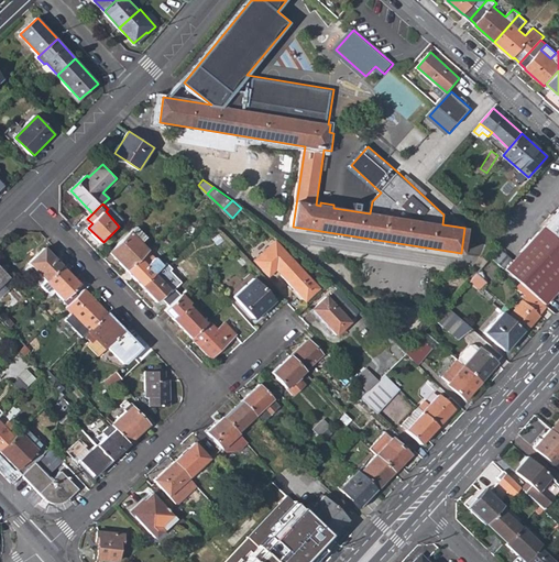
[(558,211),(545,227),(546,227),(558,239),(558,211)]
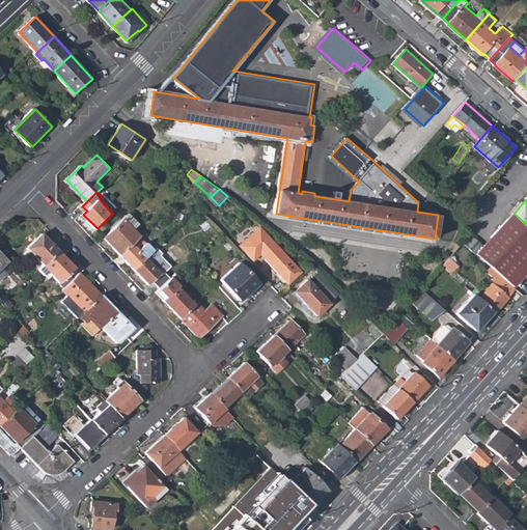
[(526,225),(515,214),(502,227),(526,248),(526,225)]
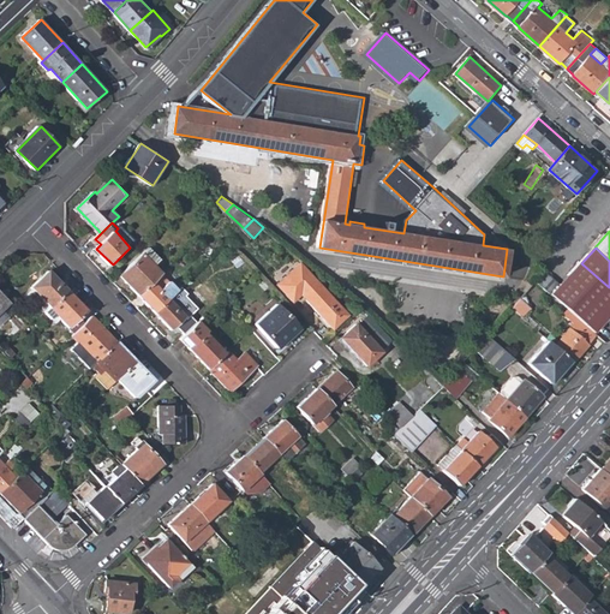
[(121,274),(141,293),(163,273),(156,264),(160,261),(149,249),(121,274)]
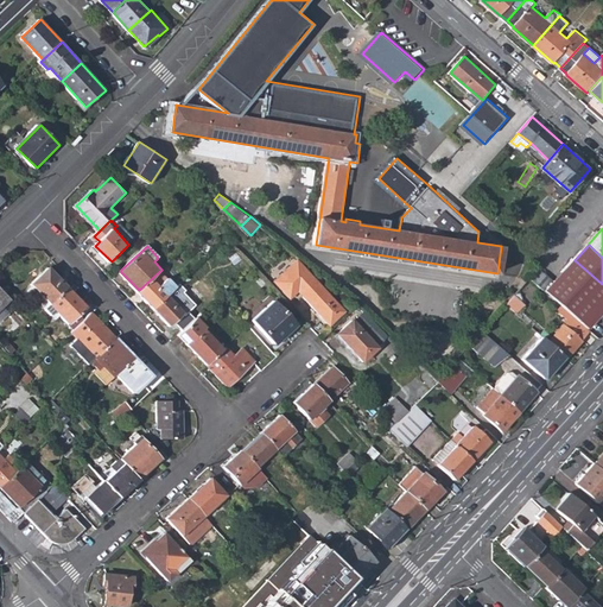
[(346,310),(298,259),(275,279),(291,297),(299,290),(303,286),(309,292),(305,296),(331,324),(346,310)]
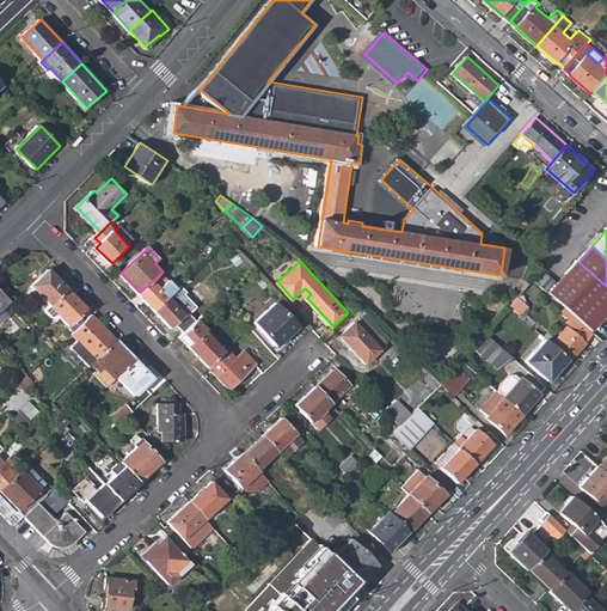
[(537,279),(552,293),(568,306),(593,330),(606,316),(606,286),(578,262),(560,283),(545,269),(537,279)]
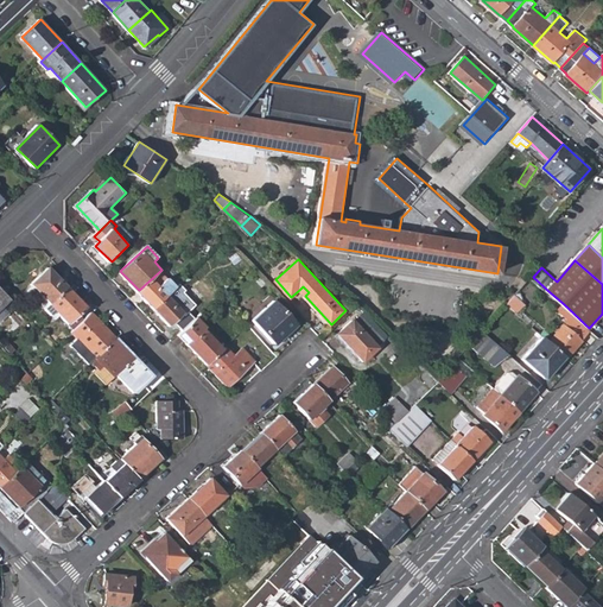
[(44,295),(51,302),(68,285),(50,266),(33,283),(35,284),(44,295)]
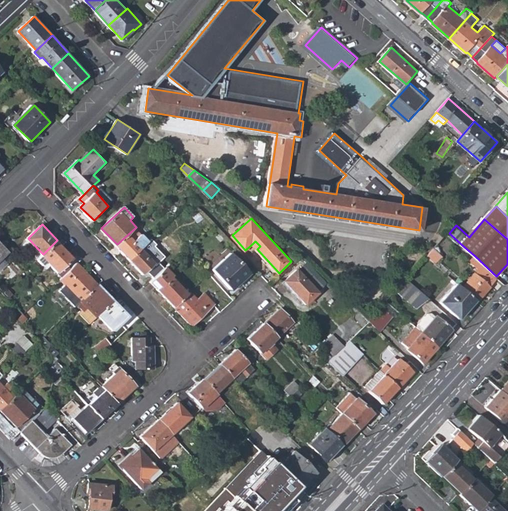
[(150,241),(136,227),(117,244),(131,259),(150,241)]
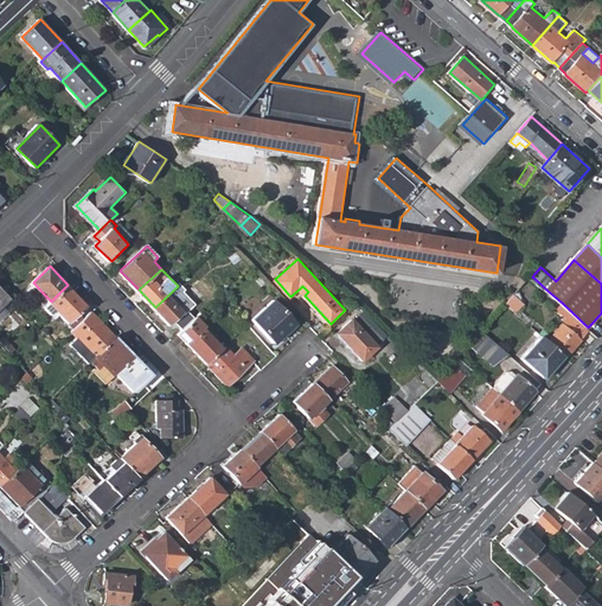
[(2,287),(8,294),(13,288),(7,282),(2,287)]
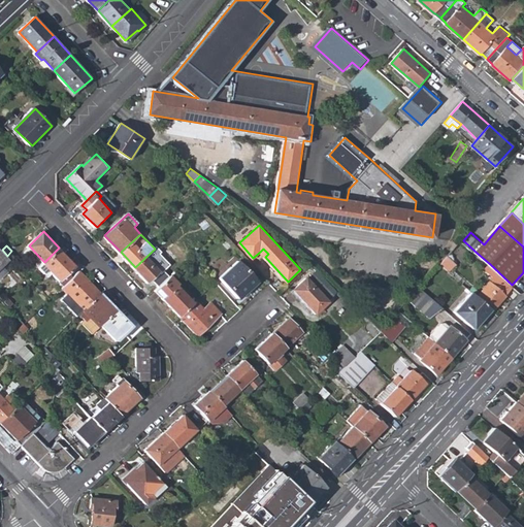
[(163,251),(158,245),(155,249),(135,267),(149,282),(161,271),(152,262),(163,251)]
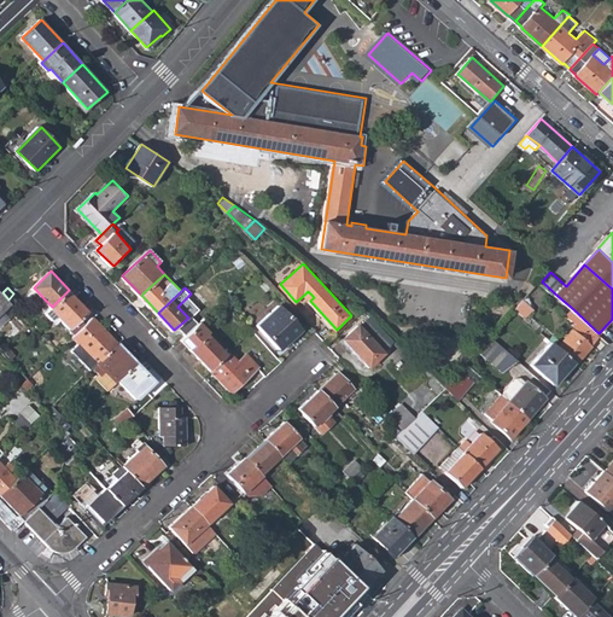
[(29,296),(39,307),(45,300),(35,289),(29,296)]
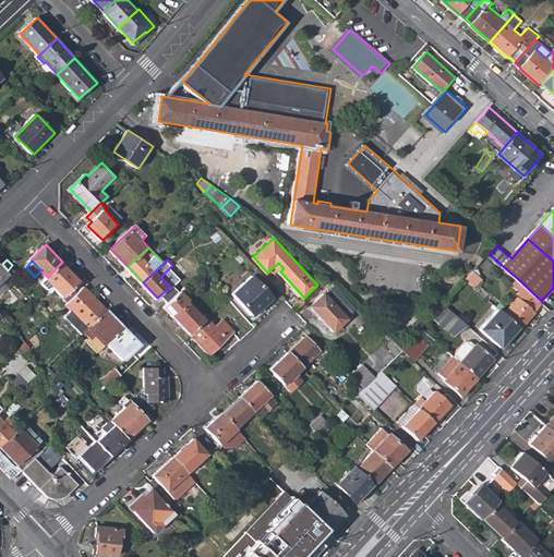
[(0,283),(11,274),(8,270),(2,264),(0,262),(0,283)]
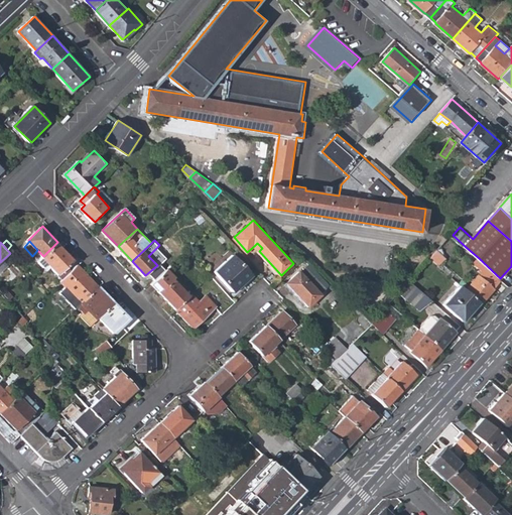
[(49,263),(64,278),(74,269),(69,264),(74,259),(57,242),(43,256),(38,260),(45,267),(49,263)]
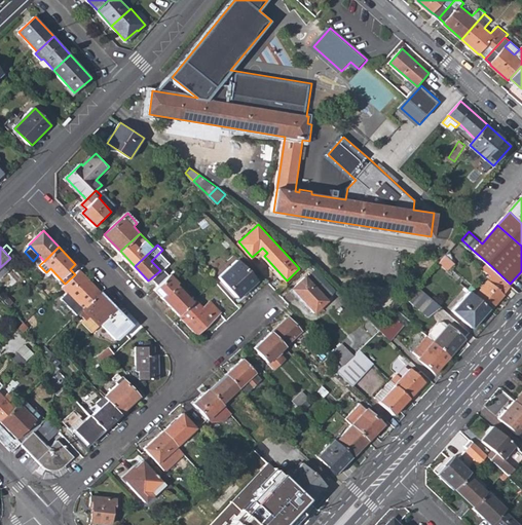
[(239,259),(220,276),(238,296),(249,287),(250,289),(259,280),(239,259)]
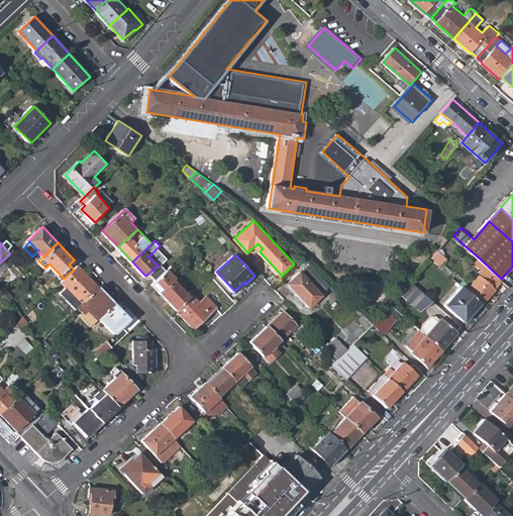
[(485,272),(469,290),(483,302),(484,304),(504,281),(501,279),(480,259),(476,264),(485,272)]
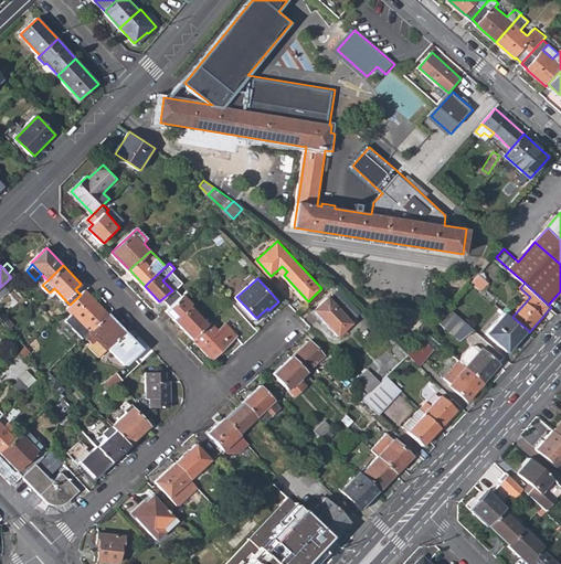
[(67,307),(84,323),(85,325),(92,331),(109,314),(86,289),(81,295),(70,305),(67,307)]
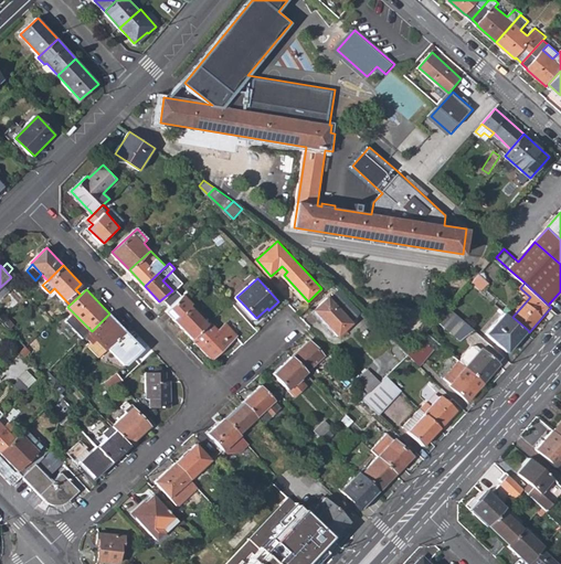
[(331,298),(352,321),(359,315),(337,293),(331,298)]
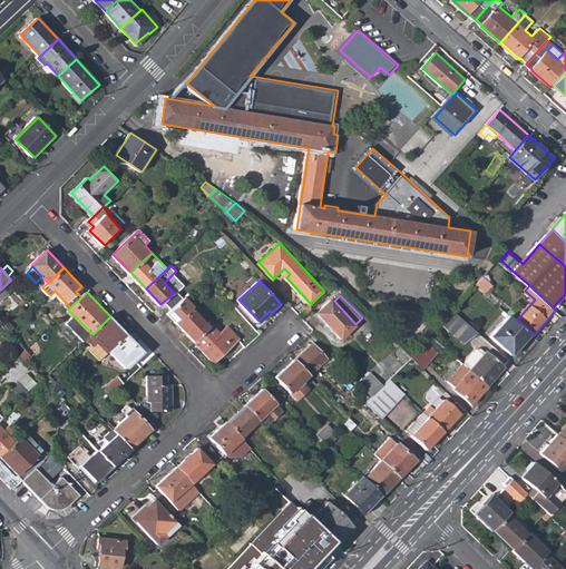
[(168,313),(195,341),(211,327),(192,307),(194,305),(186,296),(168,313)]
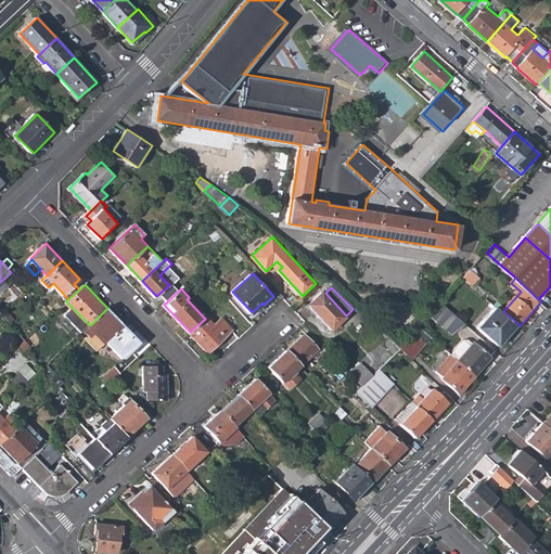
[(347,317),(346,316),(325,293),(324,292),(310,305),(334,330),(347,317)]
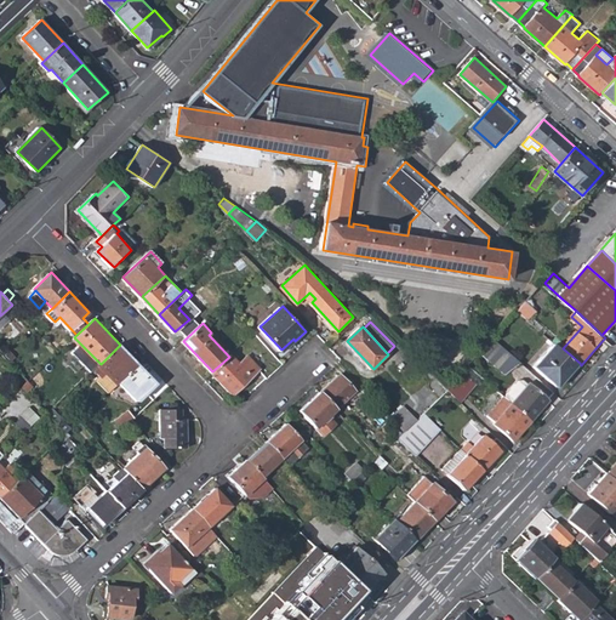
[(495,337),(482,352),(502,369),(508,363),(507,360),(513,354),(495,337)]
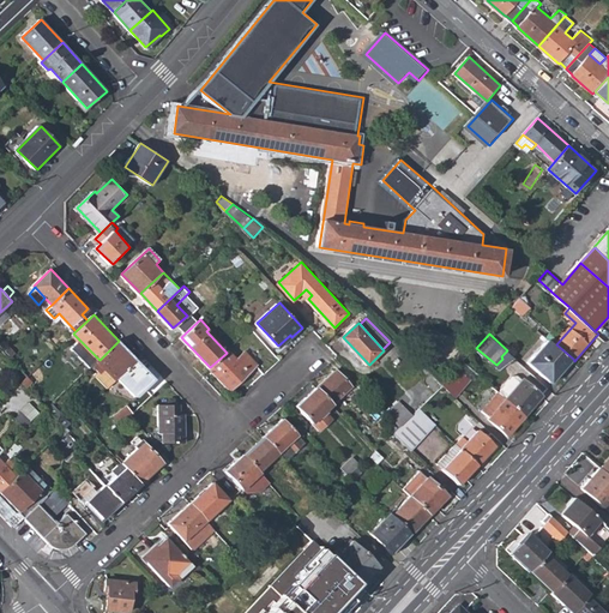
[(530,362),(550,380),(556,372),(559,374),(573,359),(556,344),(550,340),(530,362)]
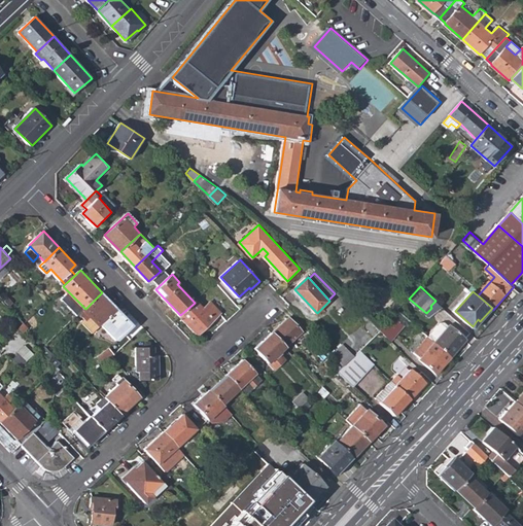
[(81,313),(89,320),(92,316),(101,325),(103,324),(118,309),(102,292),(85,309),(81,313)]
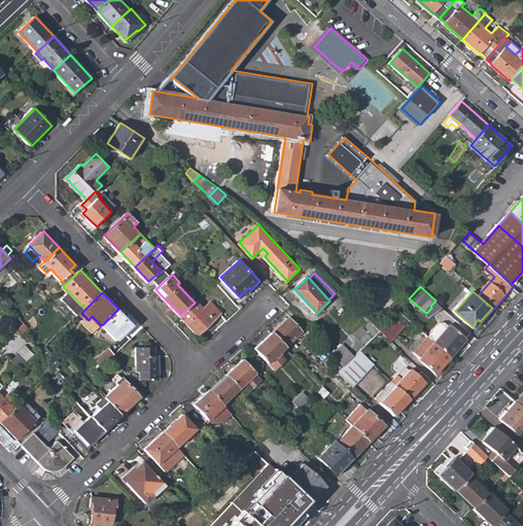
[(221,308),(229,305),(223,294),(216,297),(221,308)]
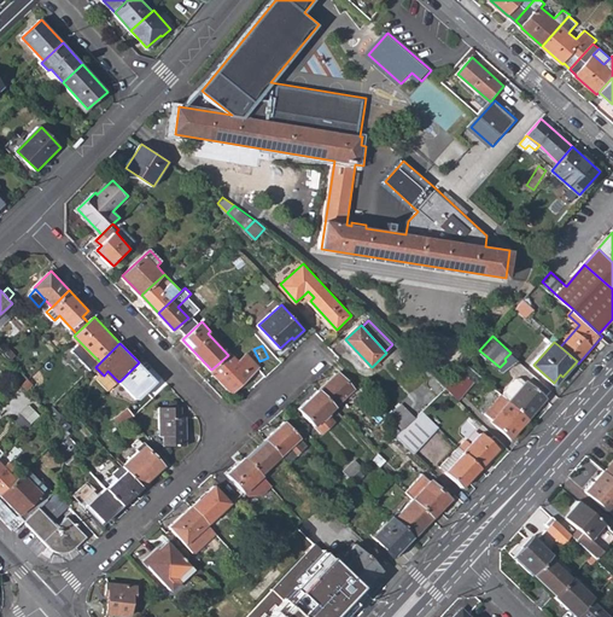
[(240,361),(231,353),(228,355),(211,370),(233,391),(261,366),(249,354),(240,361)]
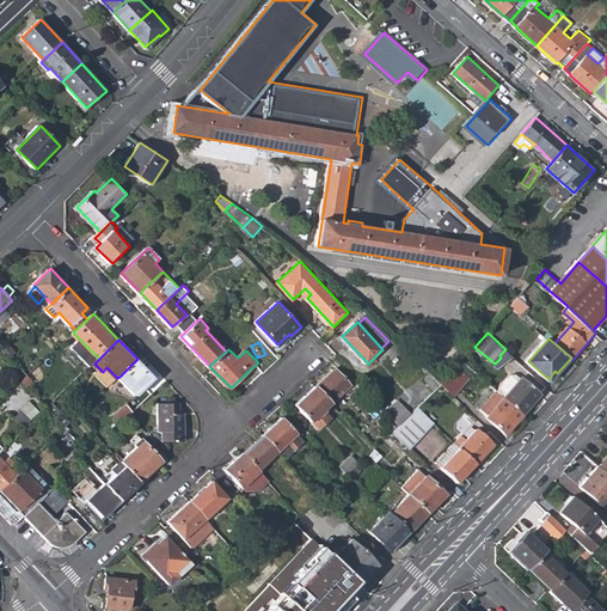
[(515,356),(506,349),(500,355),(501,358),(495,364),(501,368),(515,356)]
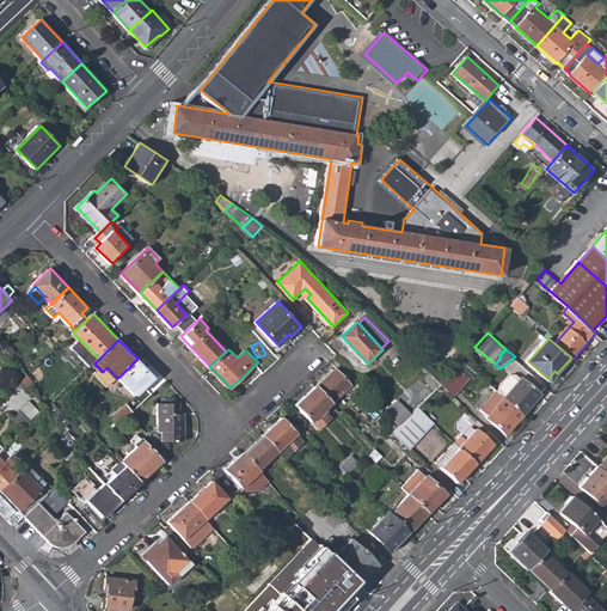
[(99,359),(92,352),(86,358),(92,365),(94,364),(99,359)]
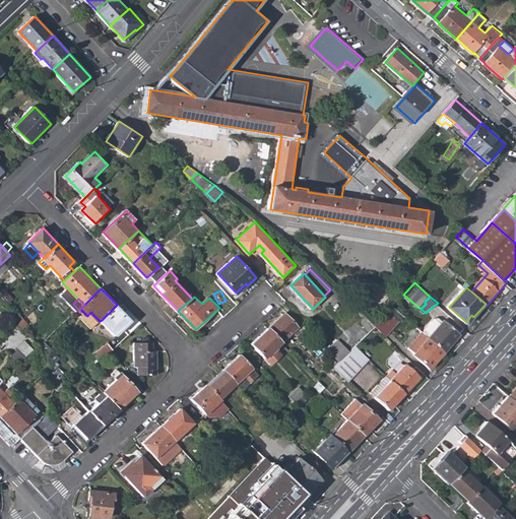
[(131,320),(117,305),(102,320),(115,334),(131,320)]
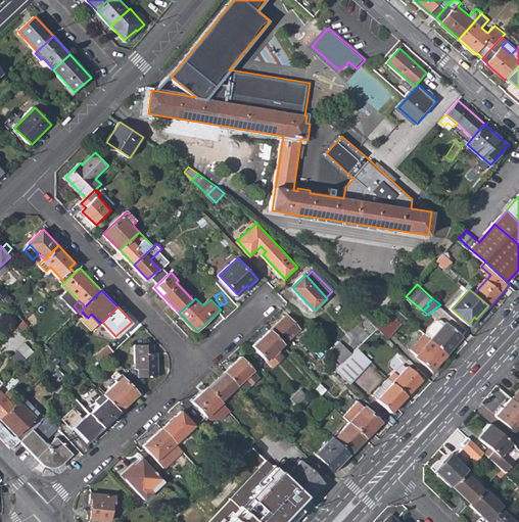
[(403,324),(390,313),(378,327),(379,328),(389,338),(403,324)]
